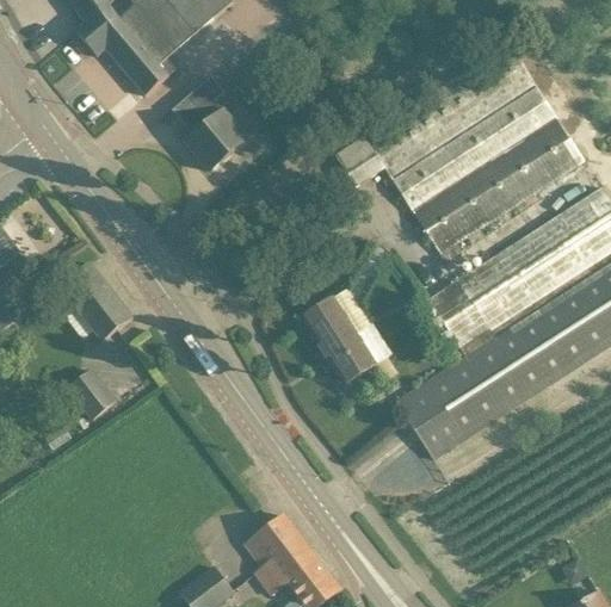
[(71,0),(86,22),(75,30),(98,56),(106,48),(146,94),(177,69),(167,57),(234,1),(233,0),(71,0)]
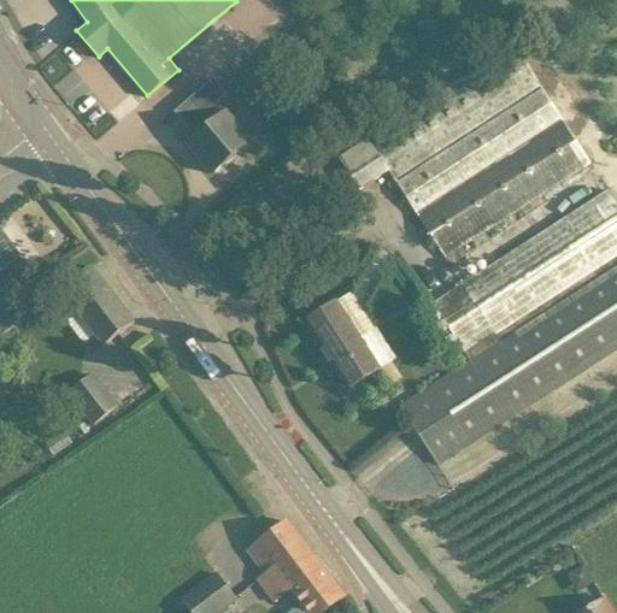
[(466,253),(460,243),(589,159),(513,43),(339,157),(359,188),(388,169),(451,264),(466,253)]
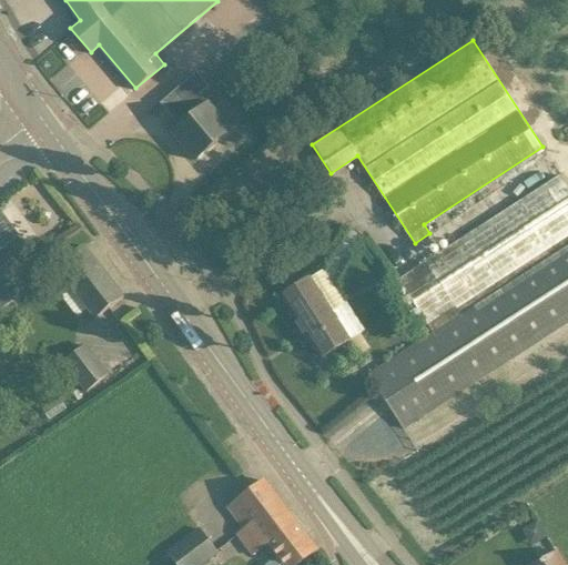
[(198,70),(169,96),(164,99),(185,123),(173,132),(176,135),(173,138),(183,149),(185,147),(195,159),(231,129),(200,92),(209,84),(198,70)]
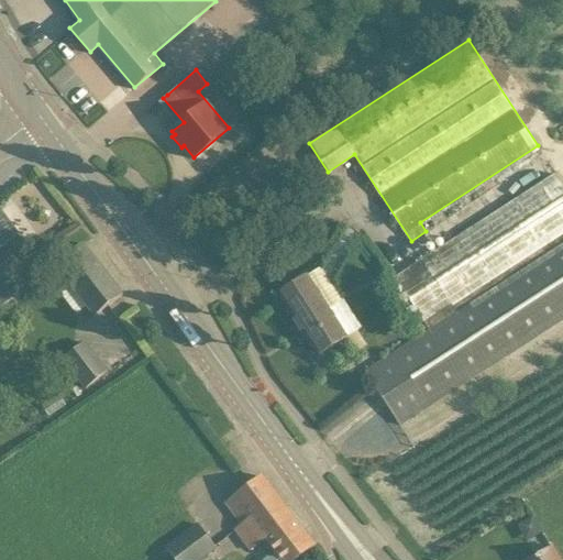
[(395,276),(430,329),(365,371),(399,423),(562,316),(562,184),(554,172),(395,276)]
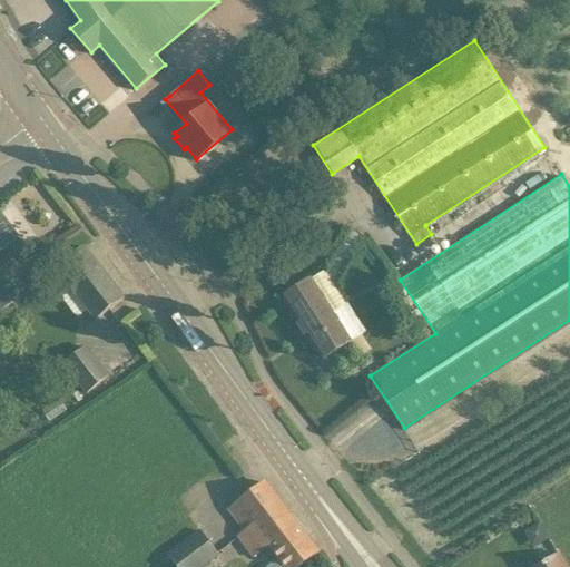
[(0,267),(28,247),(1,211),(0,211),(0,267)]
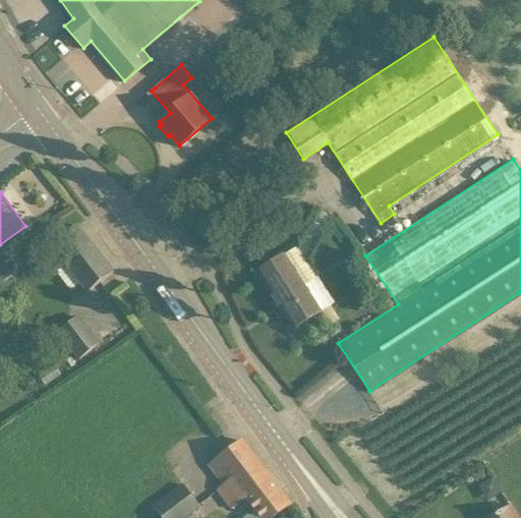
[(77,224),(51,244),(87,290),(90,288),(90,289),(113,271),(77,224)]
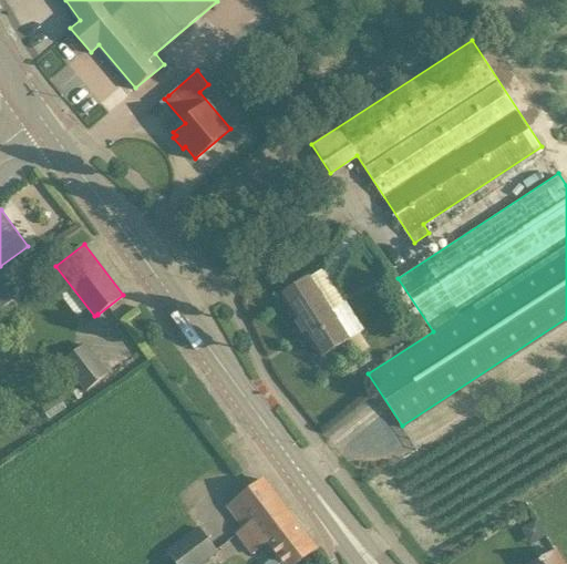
[(346,300),(343,301),(323,269),(322,268),(310,276),(280,296),(320,357),(364,328),(346,300)]
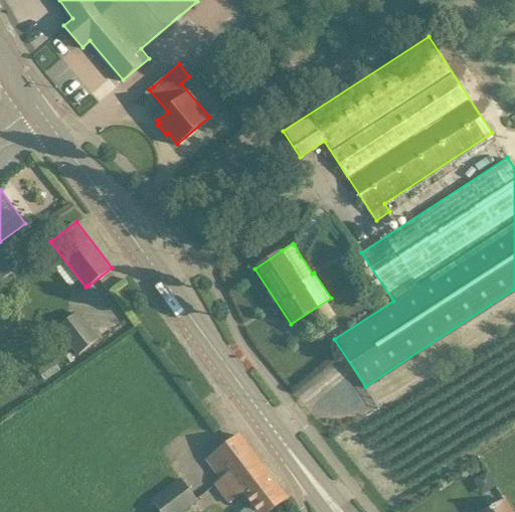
[(16,247),(0,258),(0,279),(26,262),(16,247)]
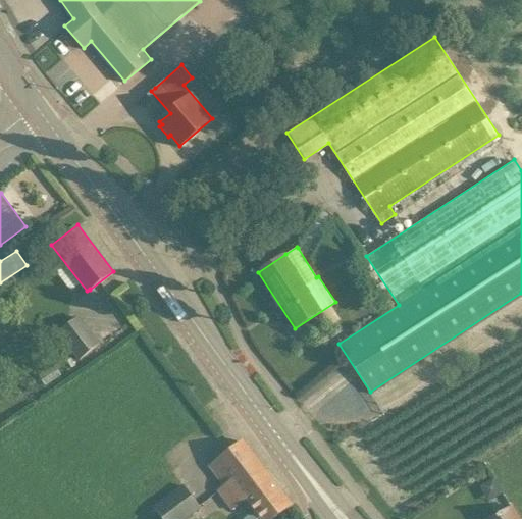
[(79,359),(100,342),(79,315),(57,331),(79,359)]
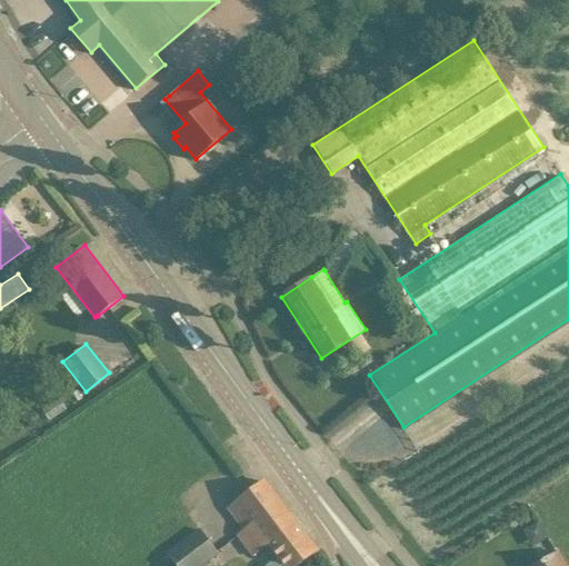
[(236,534),(253,556),(268,545),(277,556),(267,564),(266,565),(296,565),(300,563),(318,549),(265,479),(247,493),(230,507),(246,527),(236,534)]
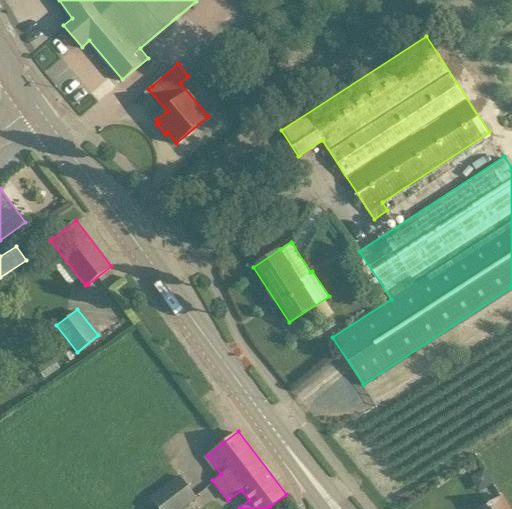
[(180,474),(179,474),(150,496),(158,508),(180,508),(196,497),(180,474)]
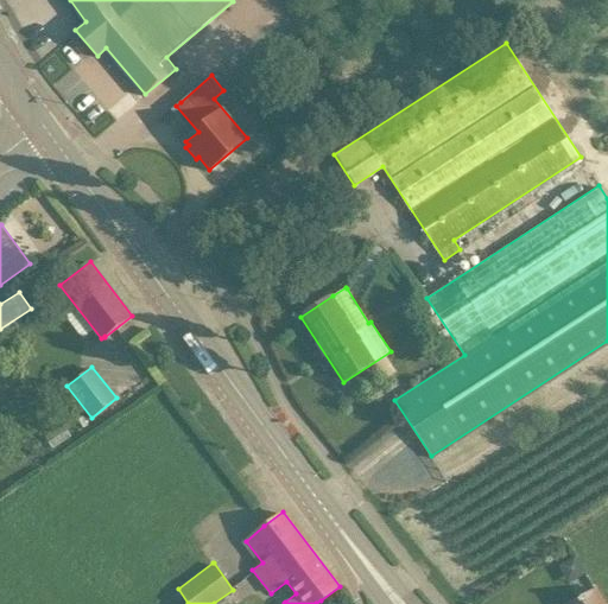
[(606,603),(596,587),(569,603),(606,603)]
